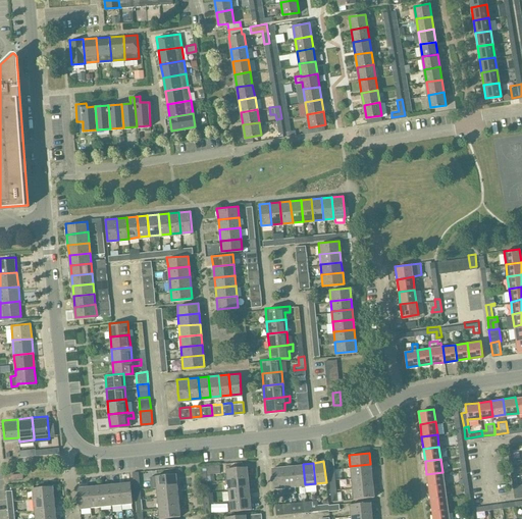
[(295,485),(305,484),(303,464),(293,465),(295,485)]
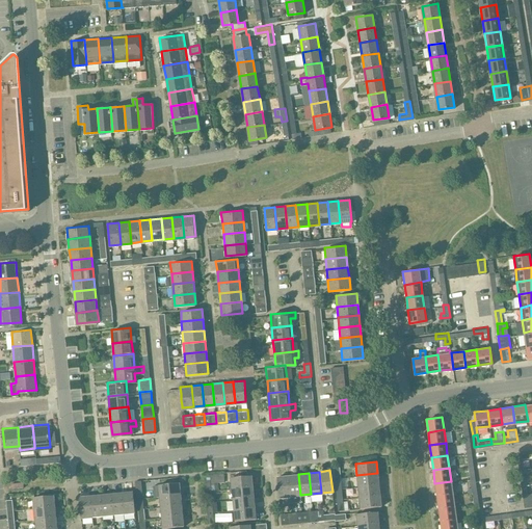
[(357,485),(378,483),(377,473),(356,475),(357,485)]
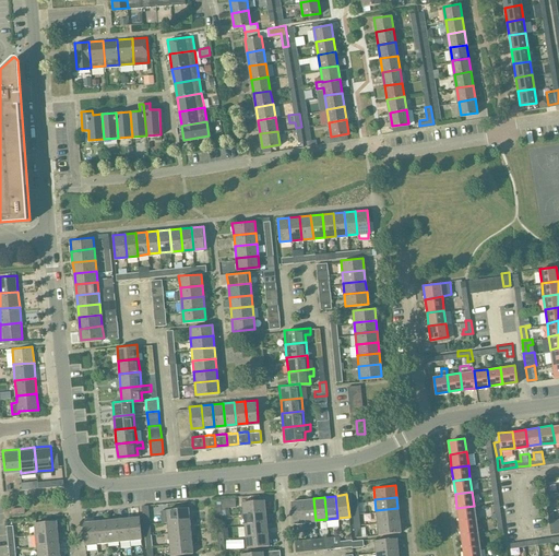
[(241,500),(242,512),(264,510),(263,498),(241,500)]
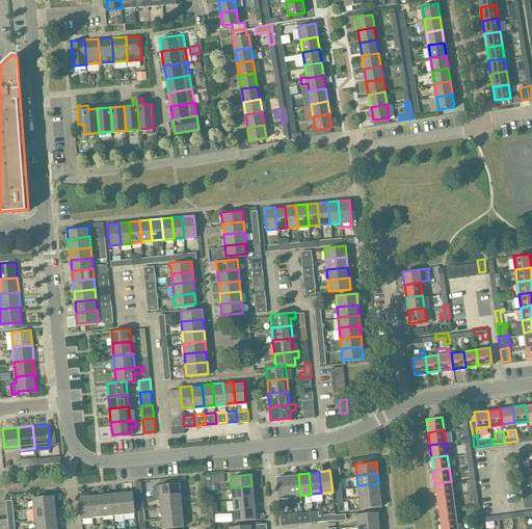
[(298,474),(288,475),(290,496),(291,501),(301,500),(300,495),(298,474)]
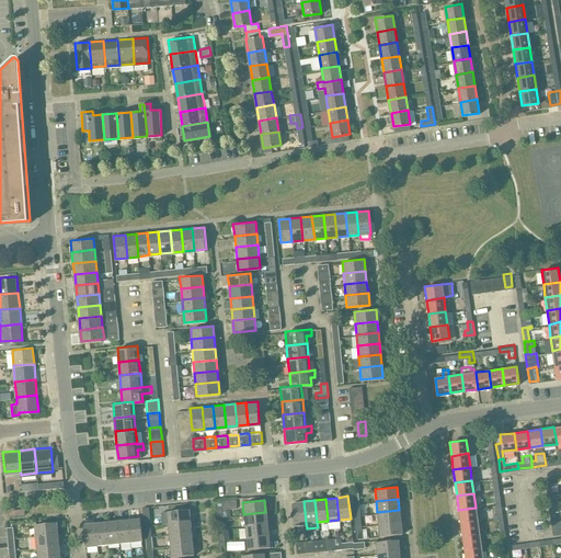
[(306,523),(304,501),(292,502),(294,524),(306,523)]
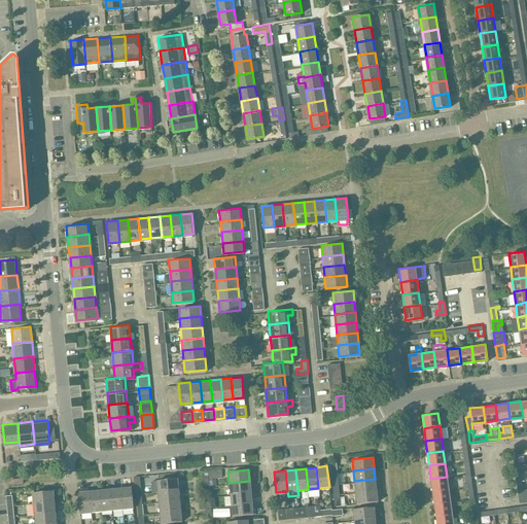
[(151,480),(152,490),(157,490),(178,488),(177,477),(151,480)]
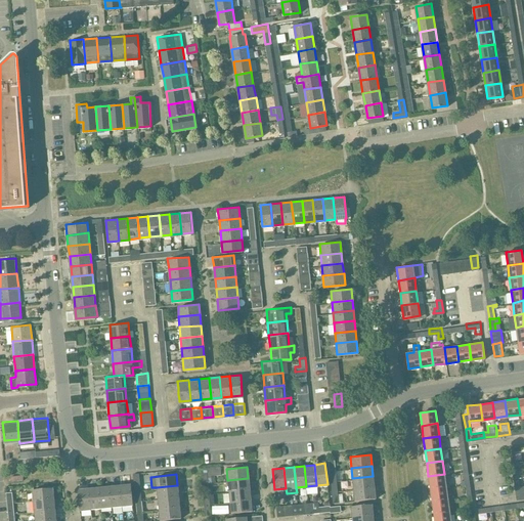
[(430,488),(446,486),(444,474),(428,476),(430,488)]
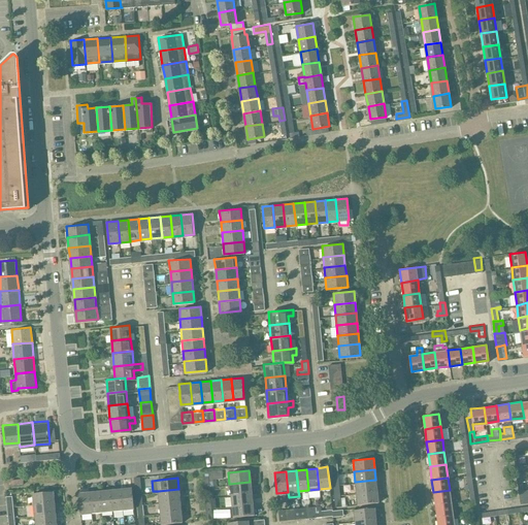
[(356,492),(376,490),(375,480),(355,482),(356,492)]
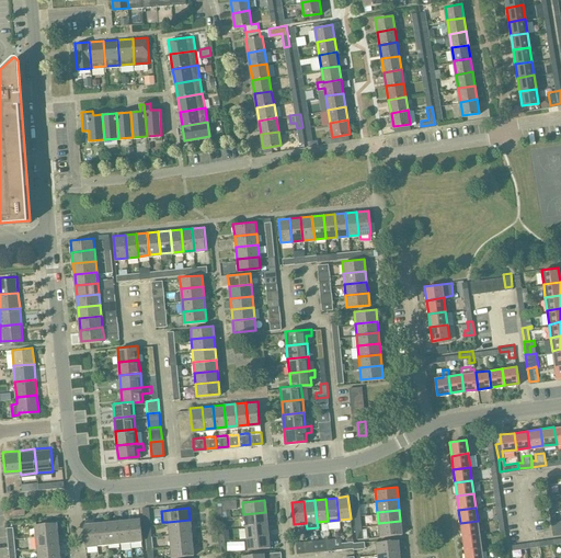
[(267,524),(265,512),(243,514),(244,526),(267,524)]
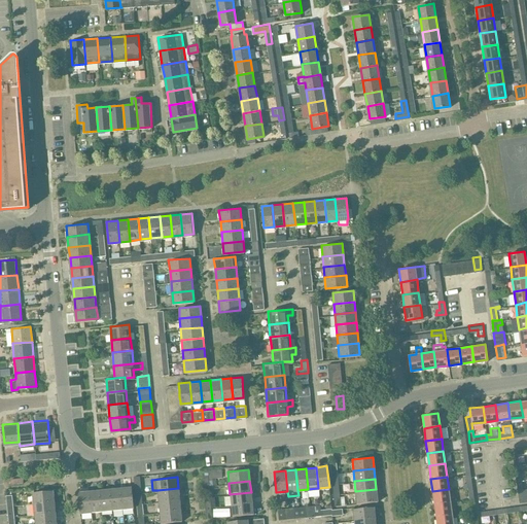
[(131,486),(120,487),(123,509),(133,508),(131,486)]
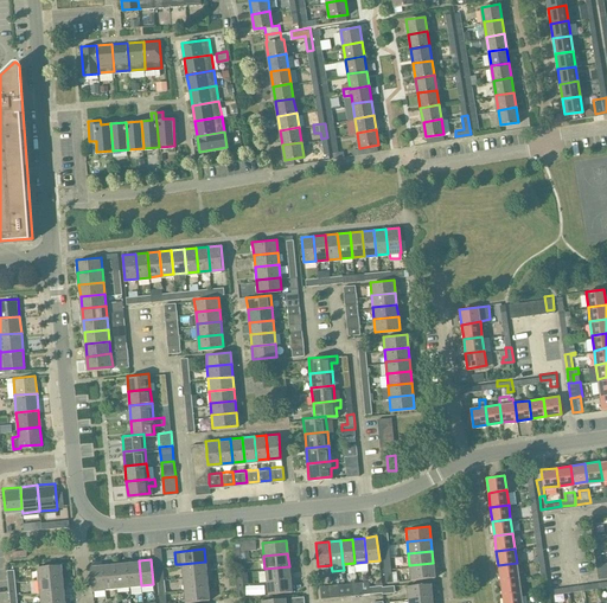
[(126,562),(129,587),(141,585),(139,560),(126,562)]
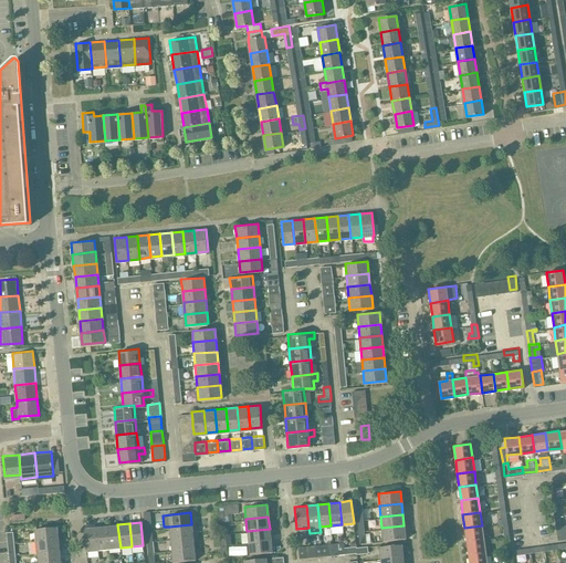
[(561,524),(555,524),(557,539),(565,537),(565,524),(565,523),(561,523),(561,524)]
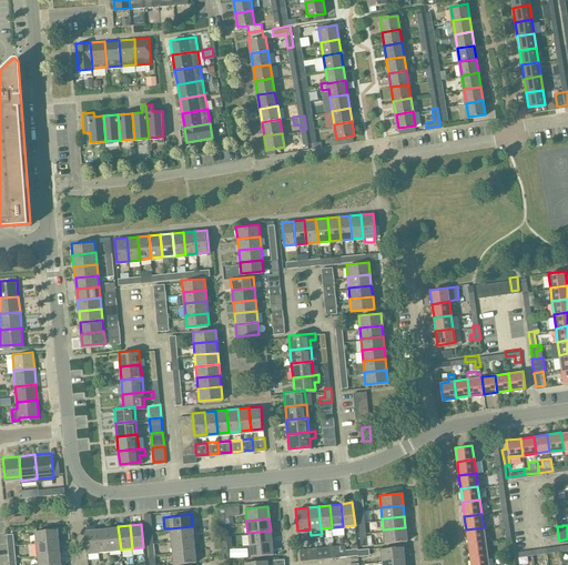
[(110,551),(121,550),(118,526),(107,527),(110,551)]
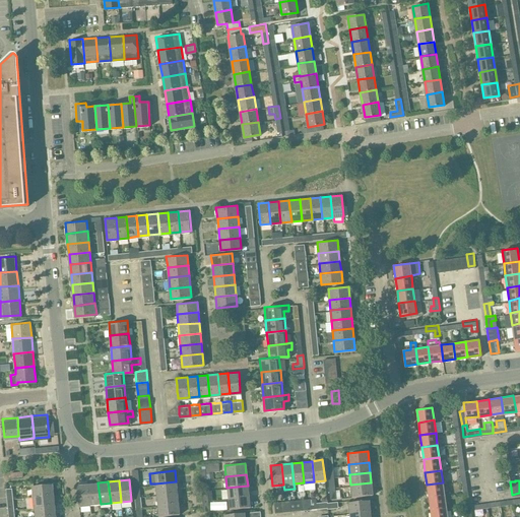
[(156,494),(177,492),(176,481),(155,483),(156,494)]
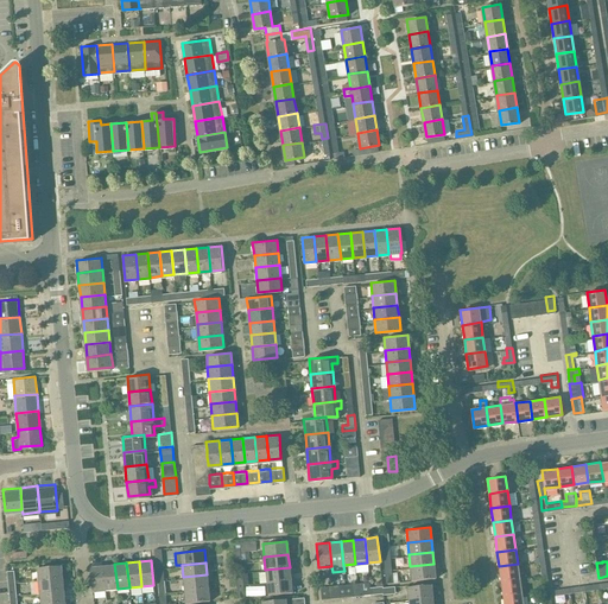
[(39,579),(63,577),(62,564),(38,566),(39,579)]
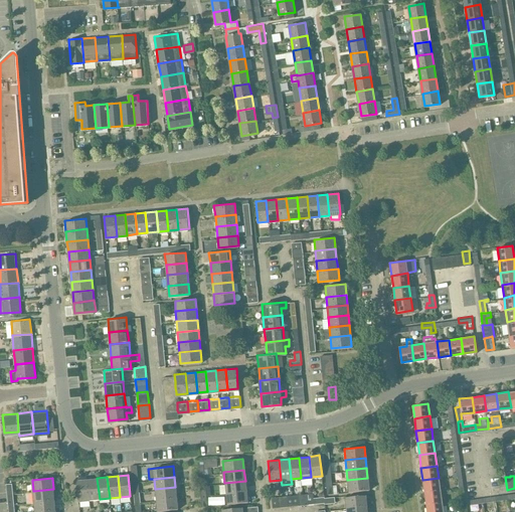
[(90,500),(100,499),(97,478),(87,479),(90,500)]
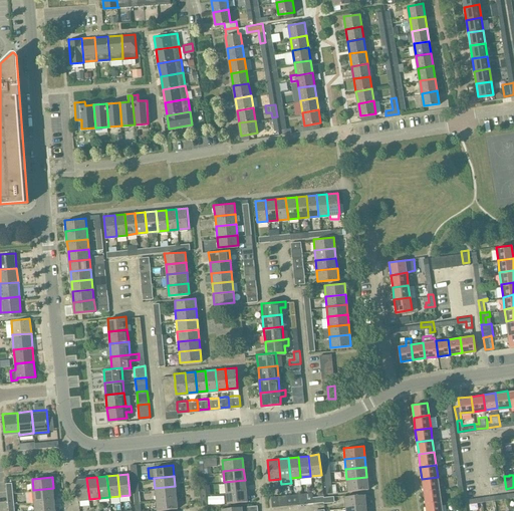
[(366,477),(346,479),(347,490),(367,488),(366,477)]
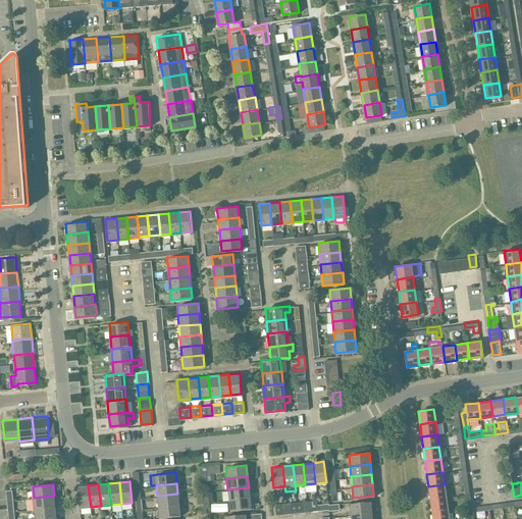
[(430,499),(446,497),(445,484),(428,486),(430,499)]
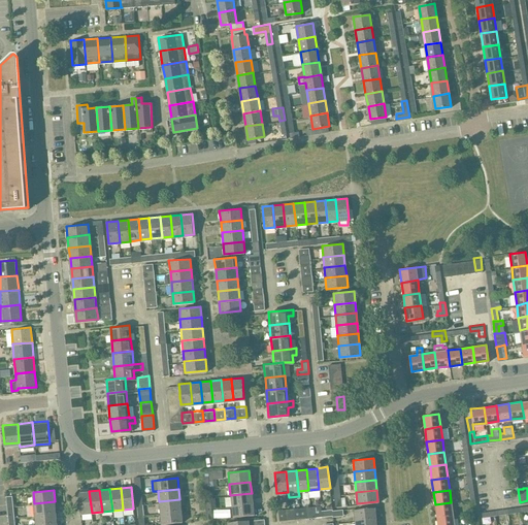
[(80,514),(92,513),(89,491),(78,492),(80,514)]
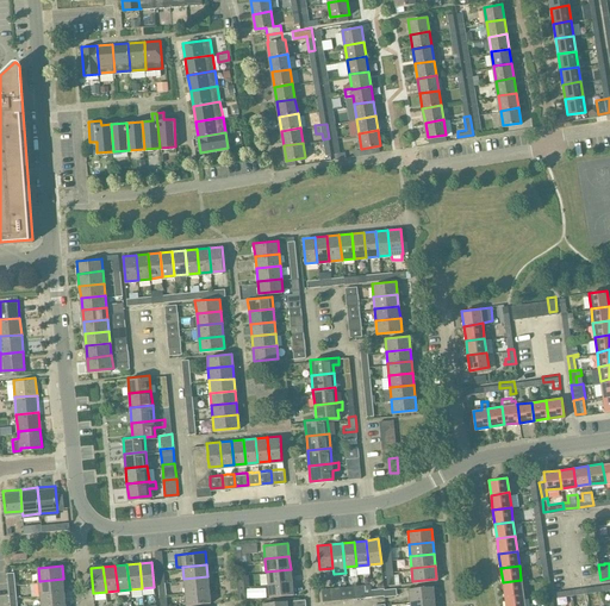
[(292,581),(291,569),(266,572),(267,583),(292,581)]
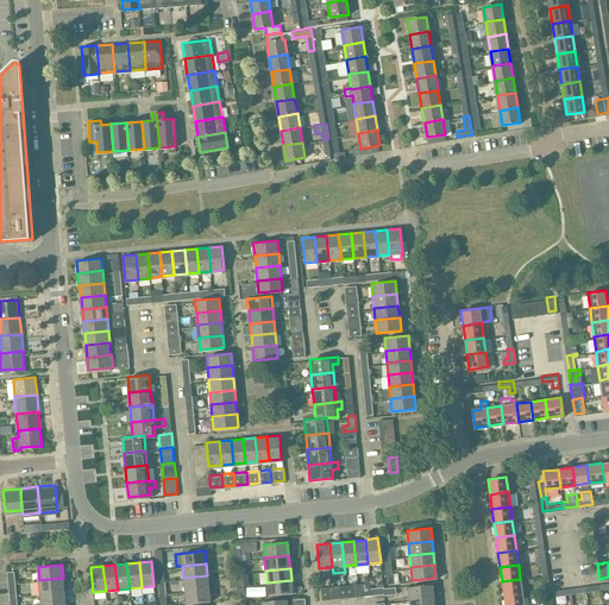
[(184,590),(208,587),(207,575),(183,578),(184,590)]
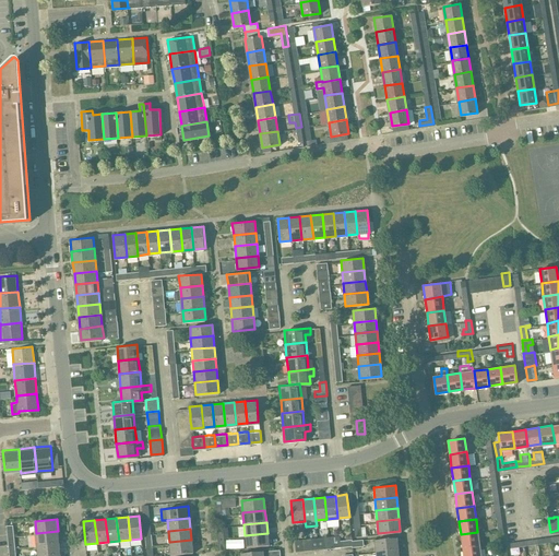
[(59,542),(58,531),(36,533),(37,544),(59,542)]
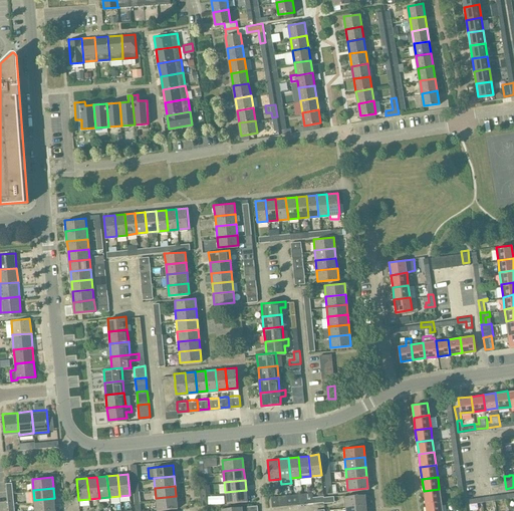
[(426,504),(441,501),(439,489),(424,491),(426,504)]
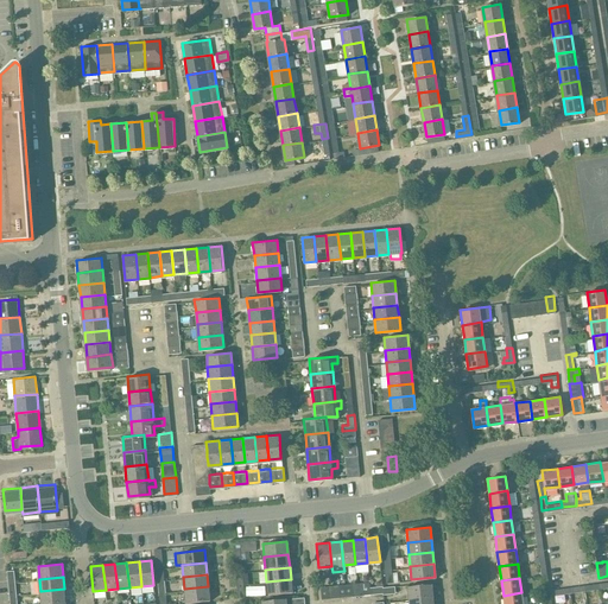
[(291,579),(266,582),(267,595),(292,592),(291,579)]
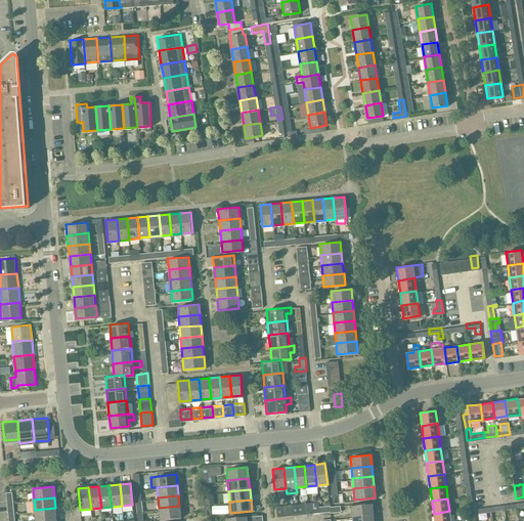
[(318,501),(303,502),(304,507),(308,507),(312,507),(313,512),(319,512),(318,506),(318,501)]
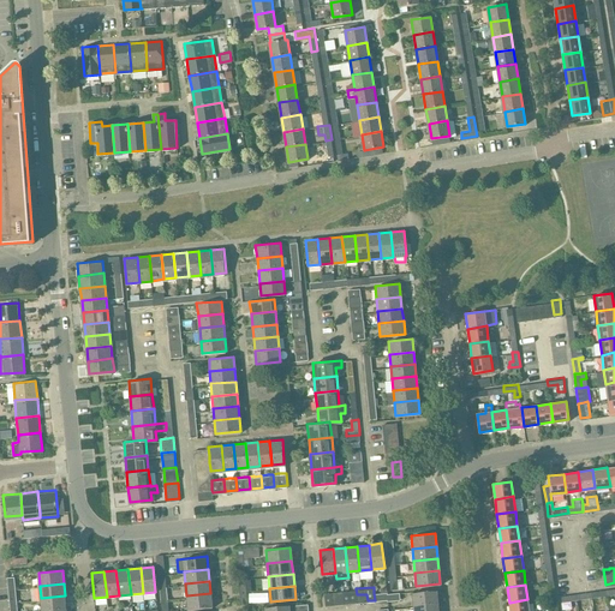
[(412,592),(413,605),(437,603),(436,589),(412,592)]
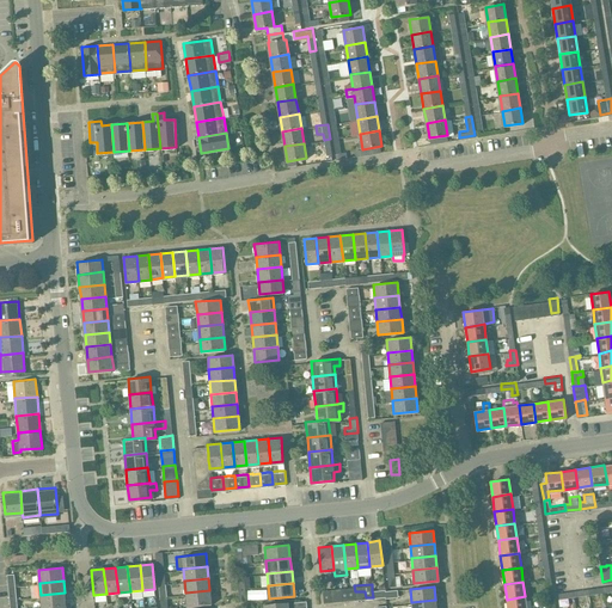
[(209,590),(185,593),(187,606),(210,603),(209,590)]
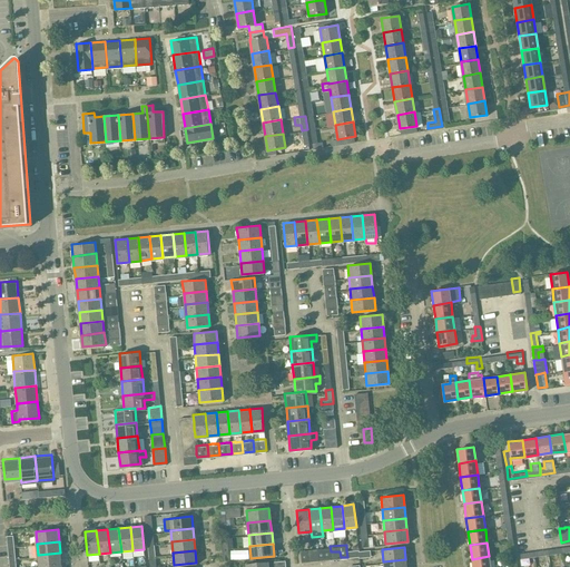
[(61,565),(60,553),(38,555),(39,566),(61,565)]
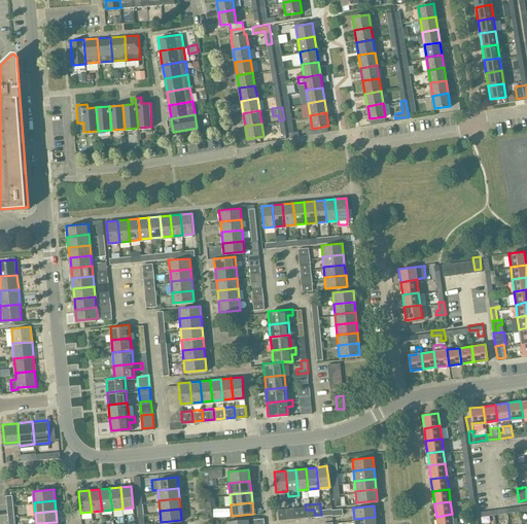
[(436,523),(453,523),(452,514),(436,517),(436,523)]
